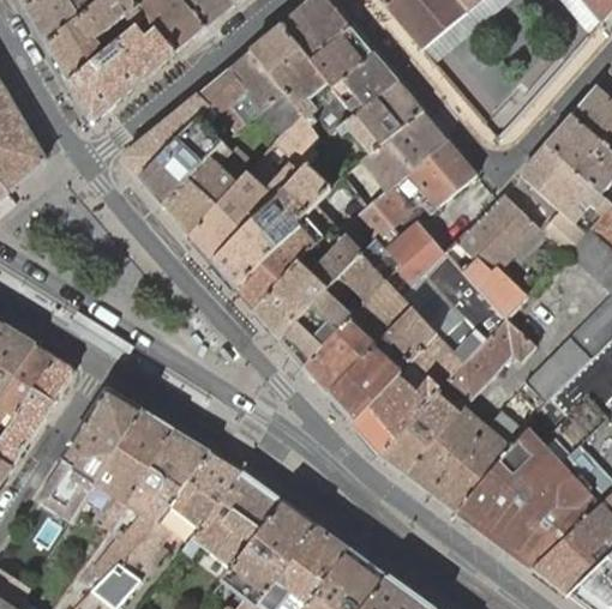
[(24,0),(22,1),(45,40),(78,16),(96,0),(24,0)]
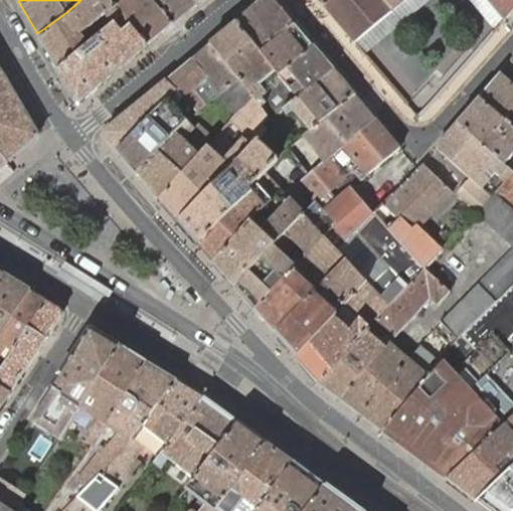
[(80,0),(65,13),(37,33),(56,65),(58,65),(88,41),(79,30),(113,3),(111,0),(80,0)]
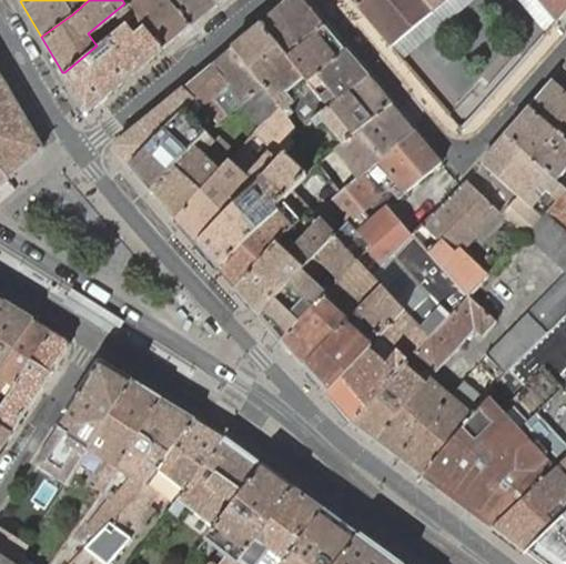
[(189,22),(169,0),(122,0),(124,3),(134,14),(142,23),(160,46),(189,22)]
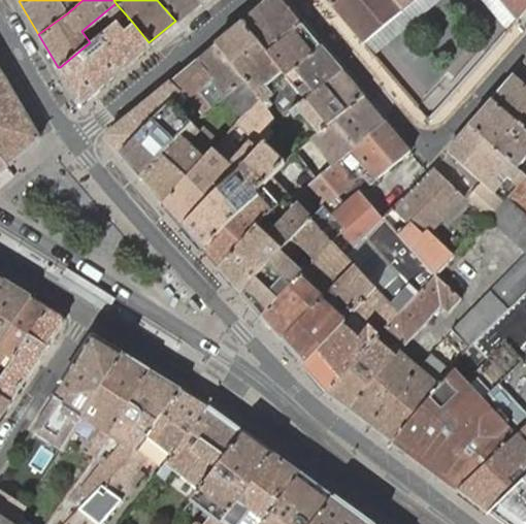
[(157,0),(175,21),(199,0),(157,0)]
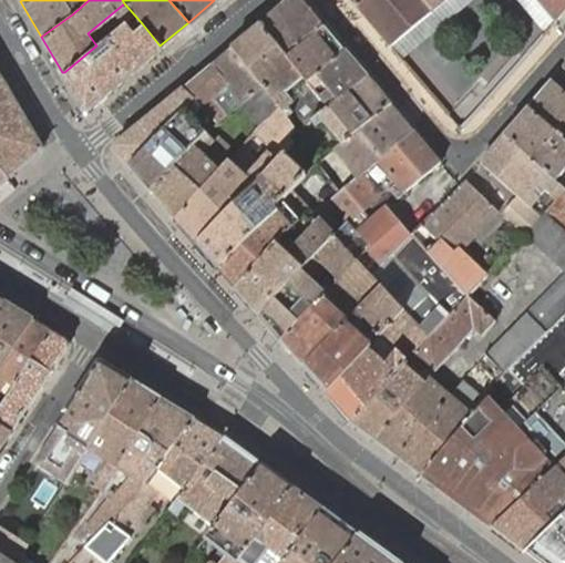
[(315,30),(324,23),(304,0),(283,0),(258,20),(286,54),(315,30)]
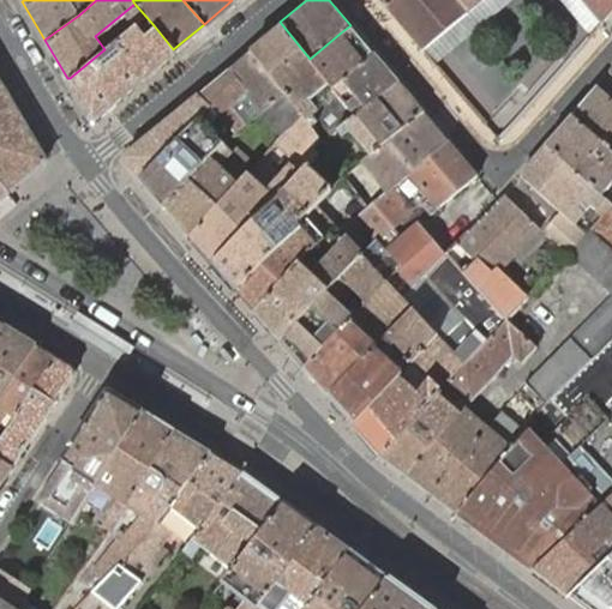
[(379,0),(420,48),(467,10),(468,11),(480,0),(581,0),(599,22),(611,6),(611,0),(379,0)]
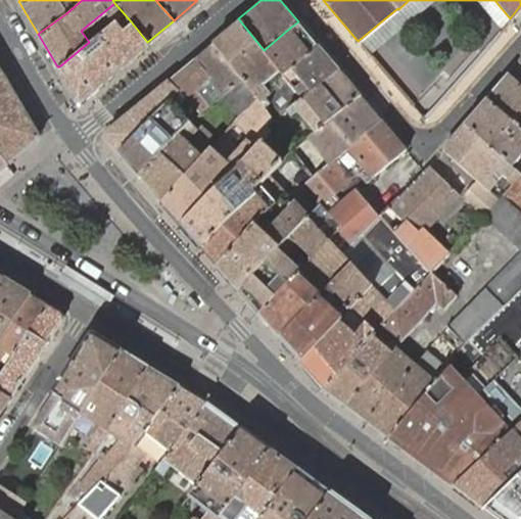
[(370,54),(432,0),(475,0),(501,30),(510,18),(494,0),(409,0),(398,9),(397,8),(358,41),(370,54)]
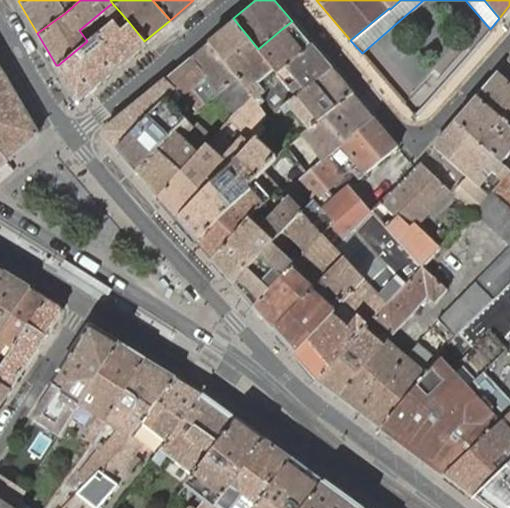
[(272,66),(258,49),(233,18),(208,39),(237,75),(252,93),(258,102),(263,98),(259,94),(264,89),(256,80),(272,66)]
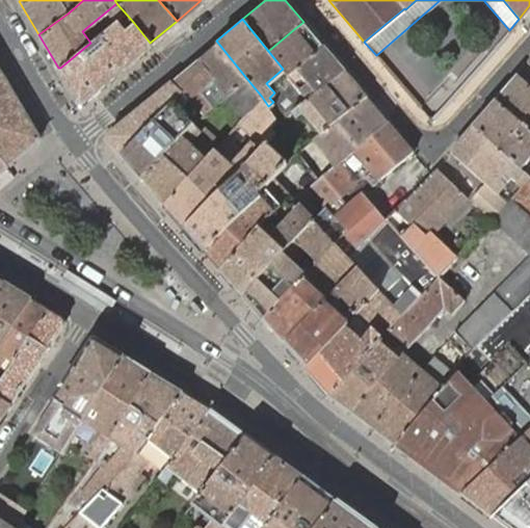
[(60,68),(58,68),(77,101),(80,102),(150,43),(133,22),(125,29),(118,21),(90,43),(60,68)]
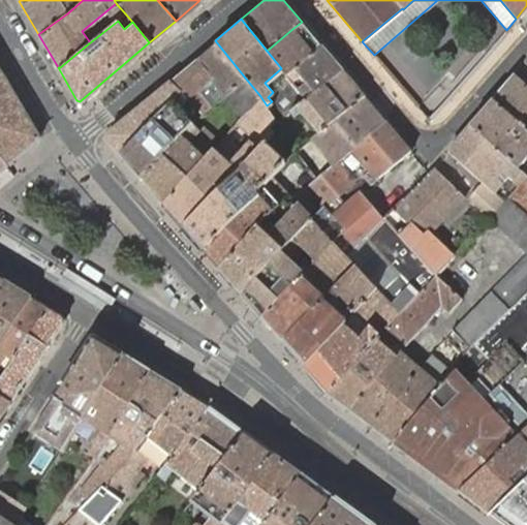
[(320,42),(302,22),(293,28),(267,51),(281,68),(285,74),(292,67),(312,51),(320,42)]
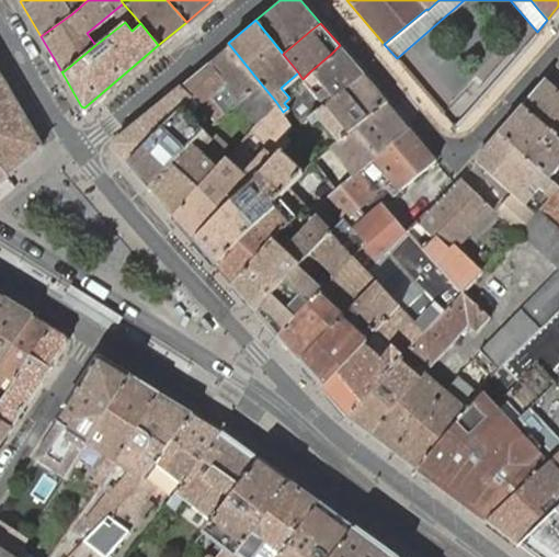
[(260,82),(228,43),(207,60),(179,83),(190,94),(197,102),(198,103),(214,117),(217,116),(238,100),(260,82)]
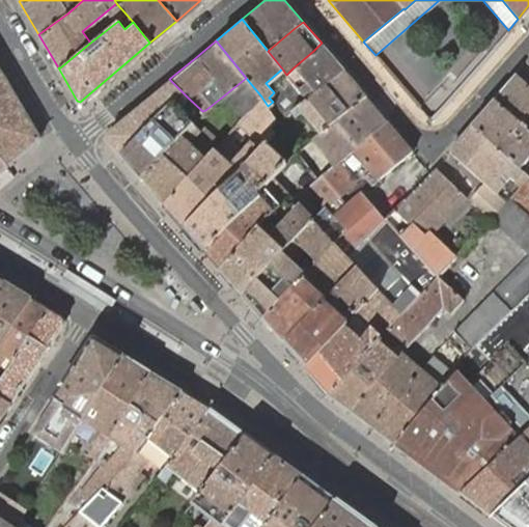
[(342,67),(322,43),(313,51),(294,67),(307,82),(299,88),(306,98),(342,67)]
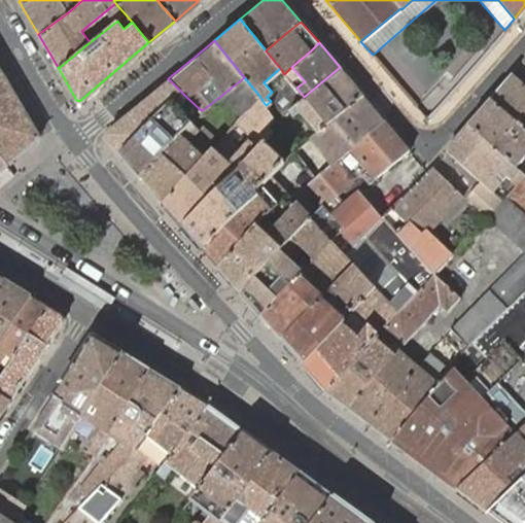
[(524,64),(521,61),(511,72),(524,84),(524,64)]
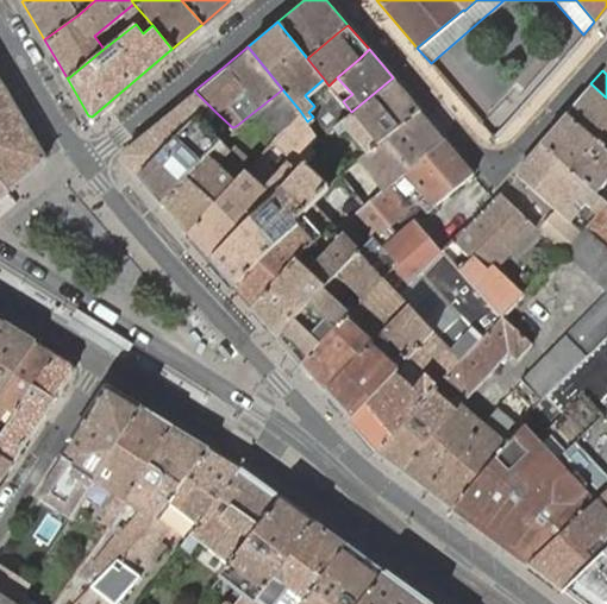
[(418,107),(393,77),(351,112),(332,127),(338,132),(350,132),(365,150),(418,107)]
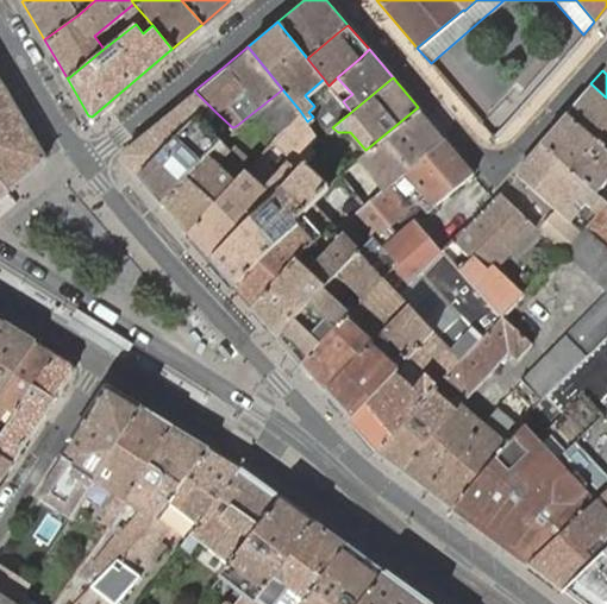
[(43,152),(2,83),(0,86),(0,180),(6,187),(43,156),(43,155),(43,152)]
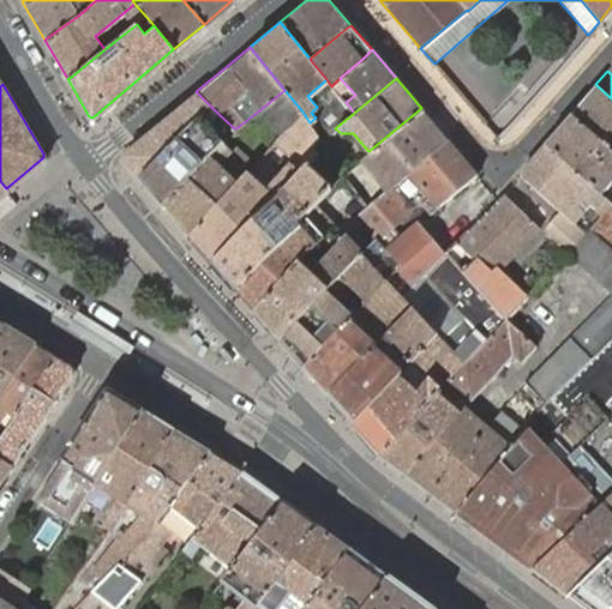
[(611,98),(595,84),(570,114),(611,150),(611,98)]
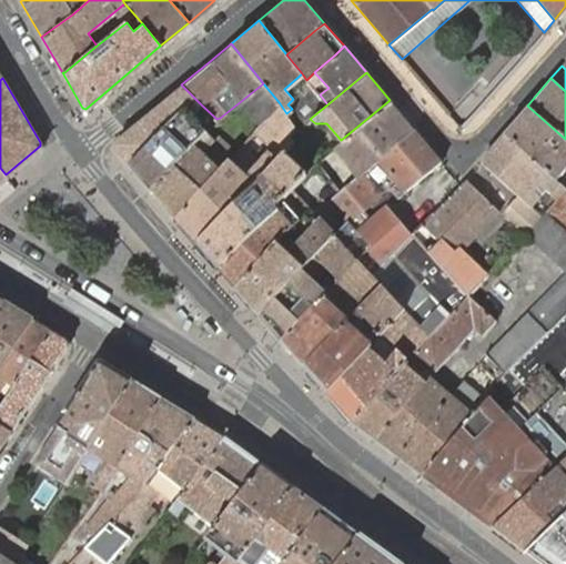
[(260,123),(280,103),(263,83),(241,101),(260,123)]
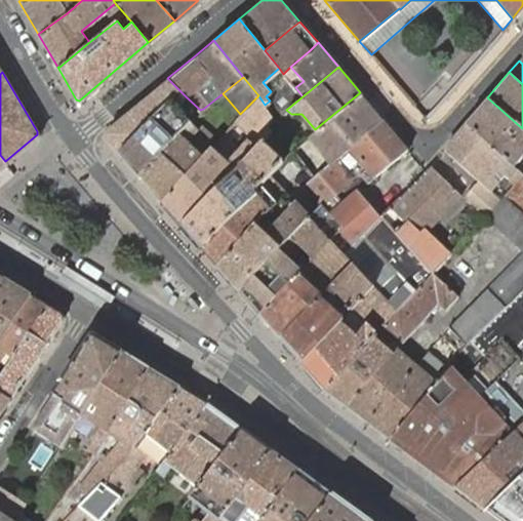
[(177,88),(167,78),(105,129),(105,134),(119,151),(177,88)]
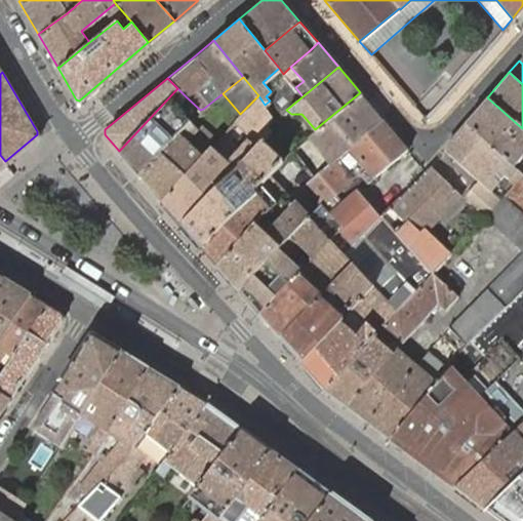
[(178,132),(189,119),(174,105),(185,95),(177,88),(119,151),(132,166),(138,174),(178,132)]
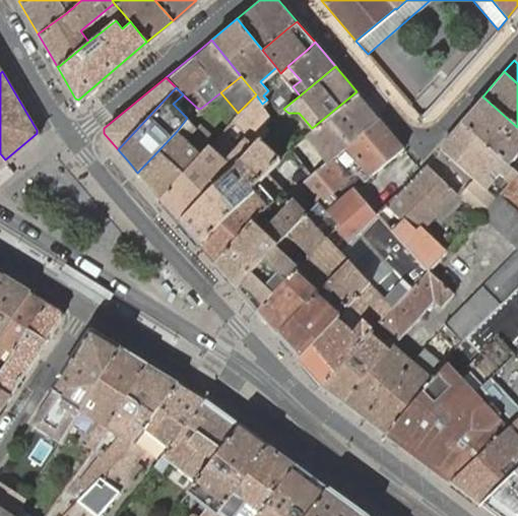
[(378,117),(357,91),(312,128),(305,134),(326,160),(329,157),(333,154),(346,143),(378,117)]
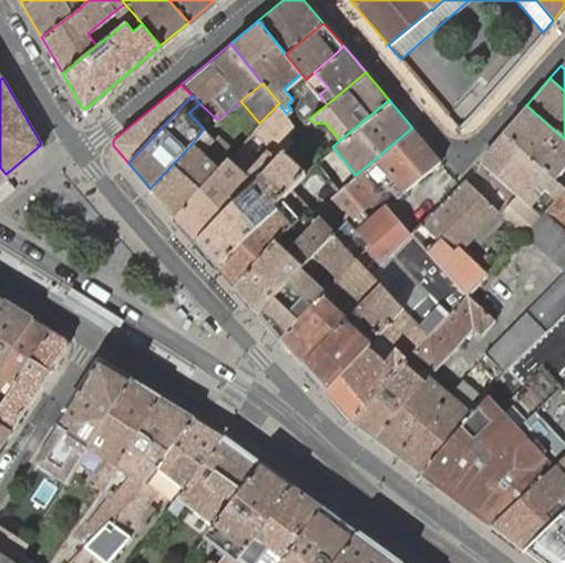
[(295,129),(286,113),(279,103),(259,123),(252,131),(269,147),(245,174),(227,159),(218,167),(175,216),(191,234),(196,241),(255,183),(277,155),(281,152),(293,140),(289,132),(295,129)]
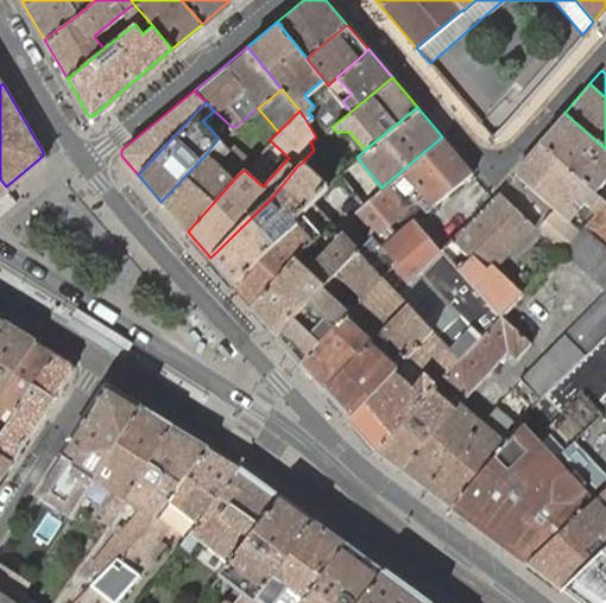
[(605,148),(565,113),(540,141),(594,190),(605,176),(605,148)]
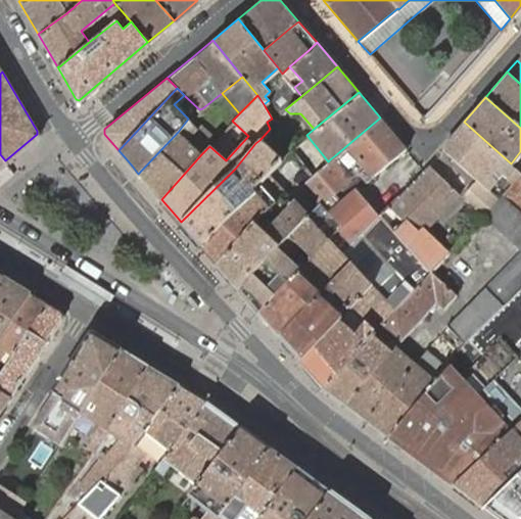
[(208,115),(202,108),(199,109),(188,119),(178,132),(138,174),(153,191),(161,199),(201,154),(186,139),(196,127),(208,115)]
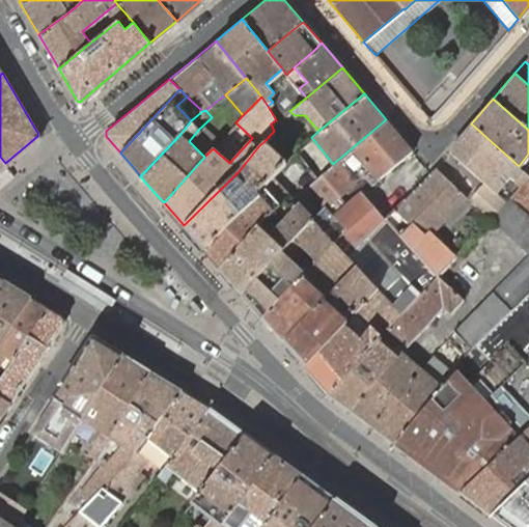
[(411,149),(386,119),(354,146),(340,158),(343,162),(347,168),(350,166),(356,162),(352,157),(358,151),(377,174),(379,176),(411,149)]
